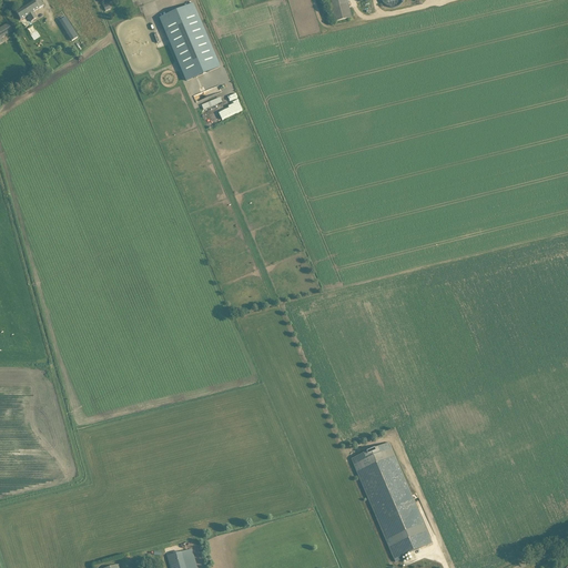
[(37,19),(33,12),(44,6),(40,0),(36,0),(34,1),(16,12),(20,21),(27,17),(31,22),(37,19)]
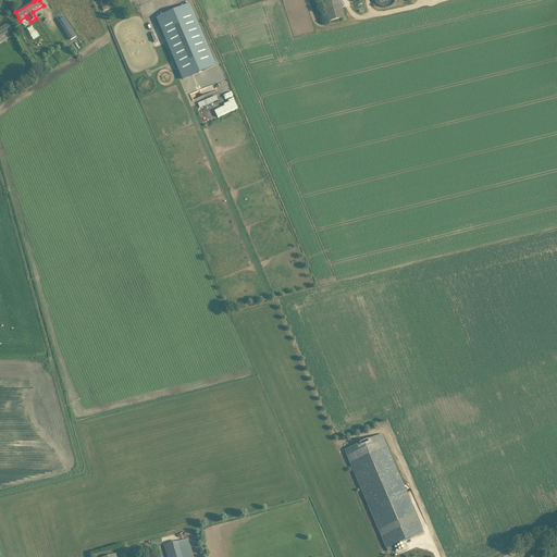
[(321,0),(327,22),(345,17),(339,0),(321,0)]
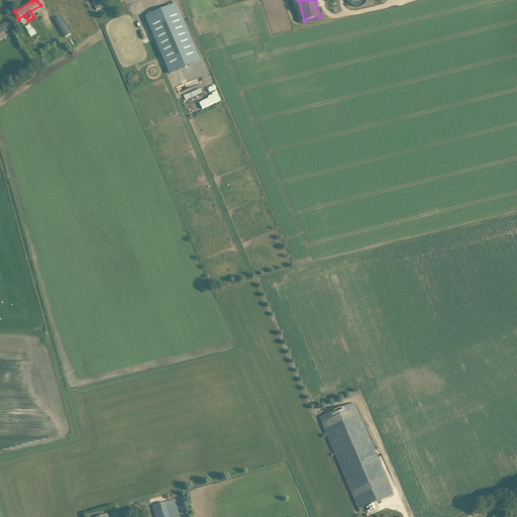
[(170,75),(200,62),(176,4),(175,5),(145,17),(170,75)]
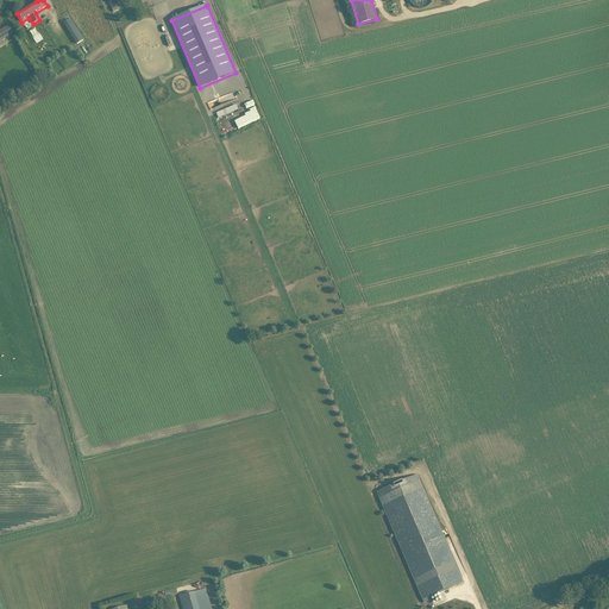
[(70,19),(69,20),(66,22),(63,24),(77,45),(83,41),(70,19)]
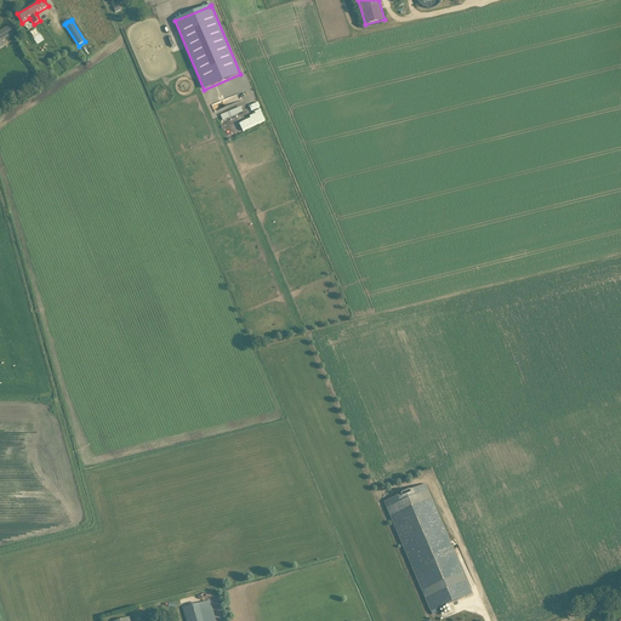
[(0,43),(13,35),(12,32),(9,26),(0,30),(0,43)]
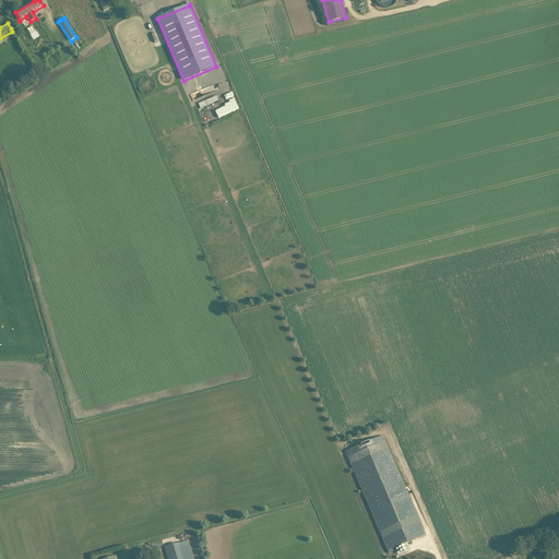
[(199,104),(200,108),(218,100),(216,96),(199,104)]
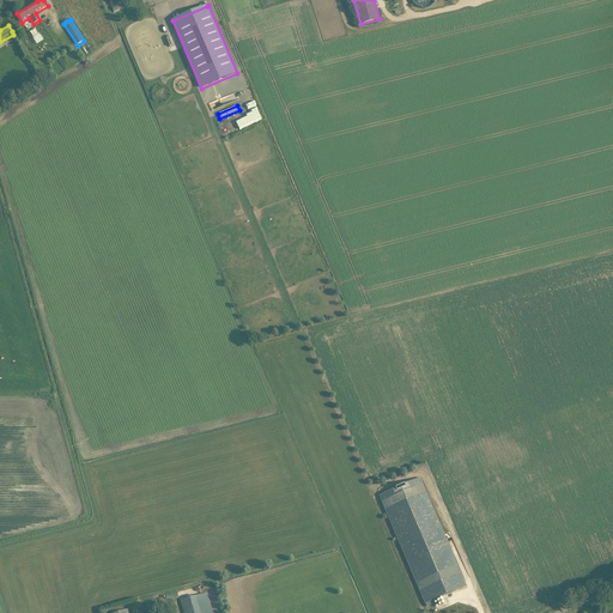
[(254,120),(248,122),(249,125),(261,120),(258,111),(252,114),(254,120)]
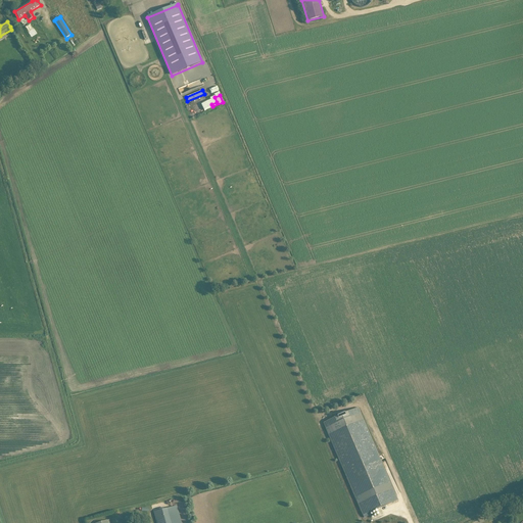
[(398,501),(395,495),(359,408),(323,423),(363,516),(398,501)]
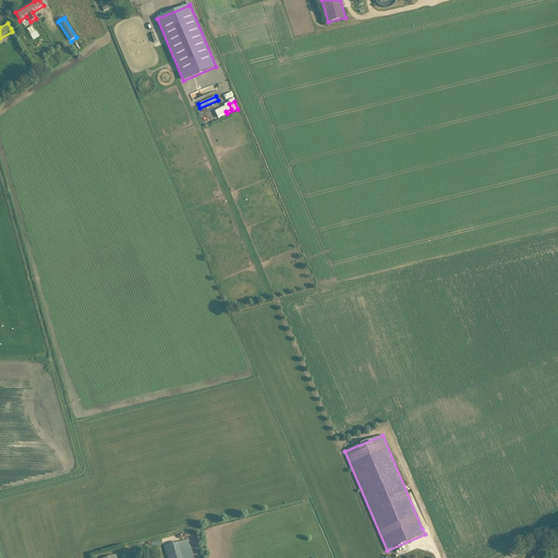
[(165,546),(167,557),(184,557),(180,542),(165,546)]
